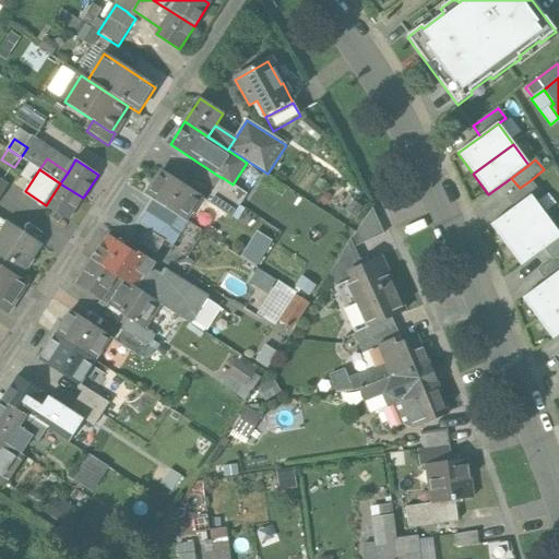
[(163,171),(146,197),(186,222),(202,197),(163,171)]
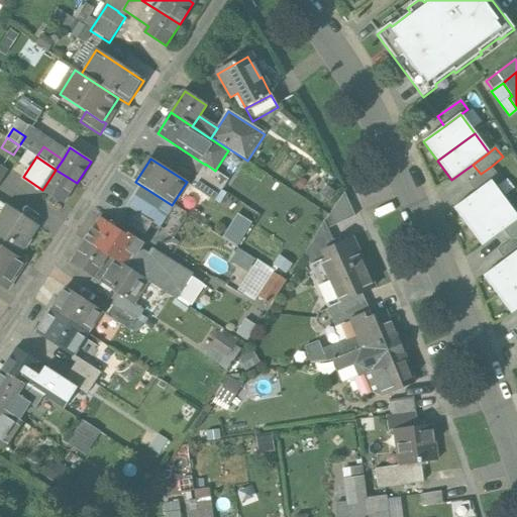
[(215,171),(205,164),(205,165),(198,175),(221,191),(228,179),(215,171)]
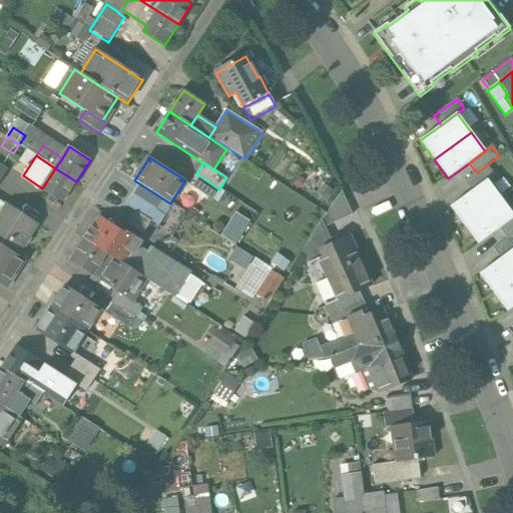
[(464,181),(471,191),(487,180),(494,175),(487,165),(477,172),(464,181)]
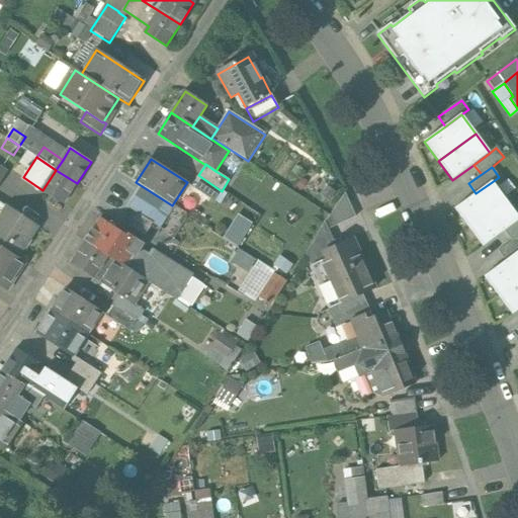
[(77,183),(56,170),(42,190),(41,191),(63,204),(77,183)]
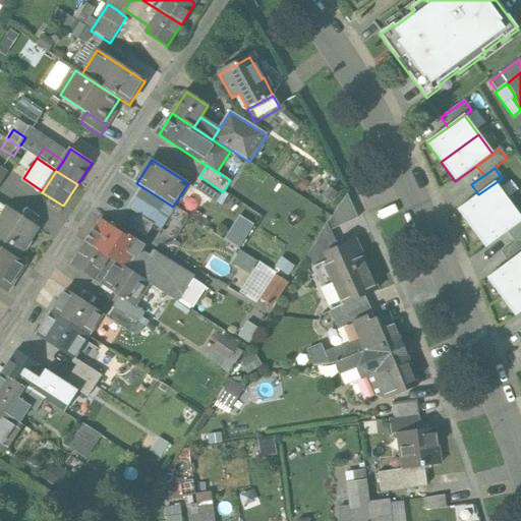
[(223,192),(199,176),(192,187),(216,203),(223,192)]
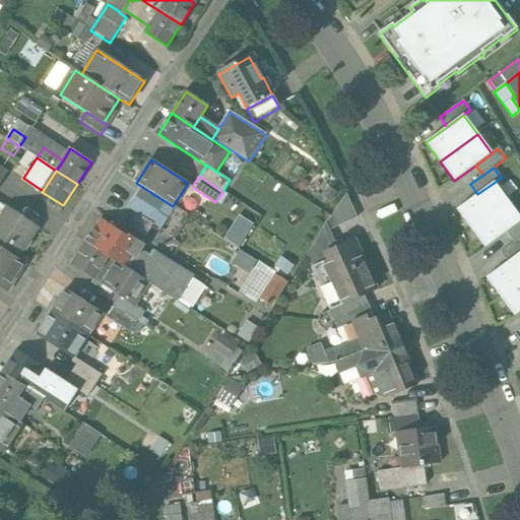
[(470,230),(508,201),(494,183),(477,194),(456,210),(470,230)]
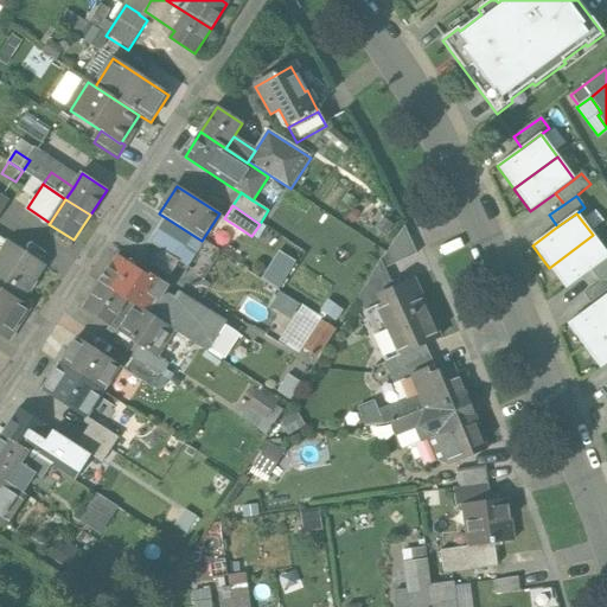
[(189,234),(165,218),(149,242),(173,257),(189,234)]
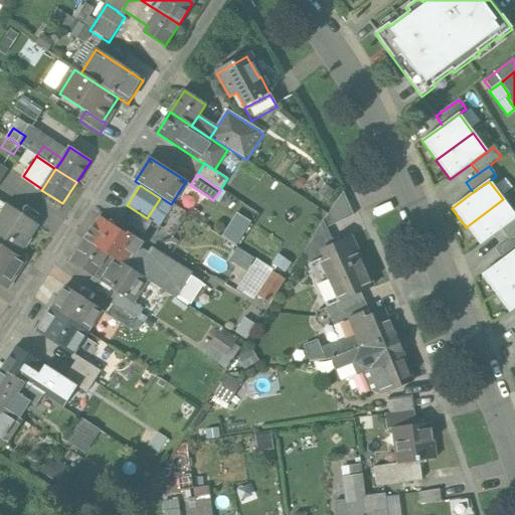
[(343,193),(323,223),(325,229),(353,216),(343,193)]
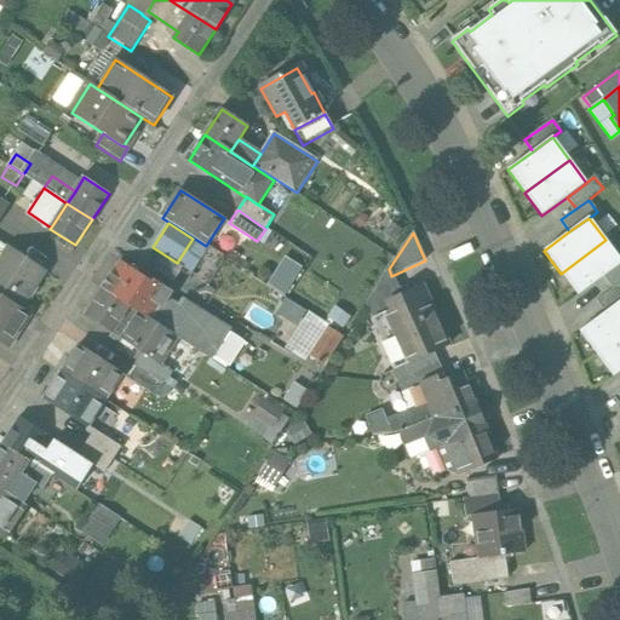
[(619,259),(606,240),(561,274),(578,296),(603,277),(619,264),(619,259)]
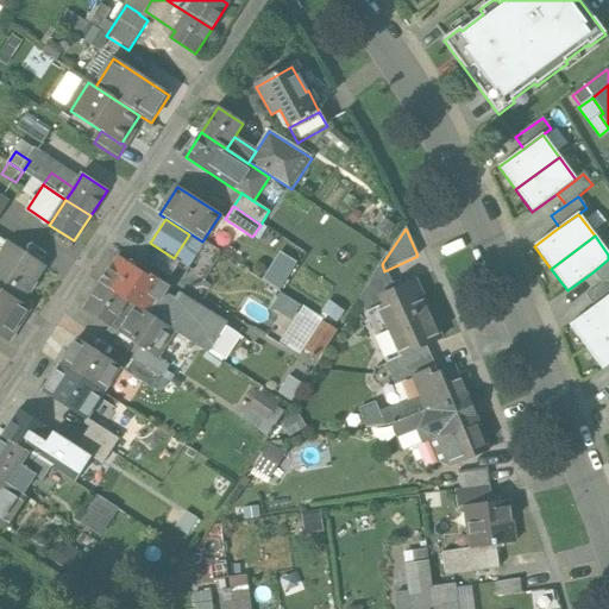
[(277,253),(259,239),(250,252),(268,267),(277,253)]
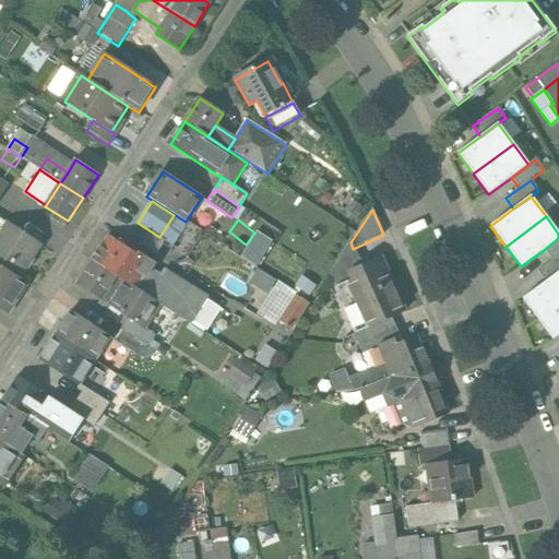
[(42,246),(8,224),(0,236),(0,265),(20,278),(42,246)]
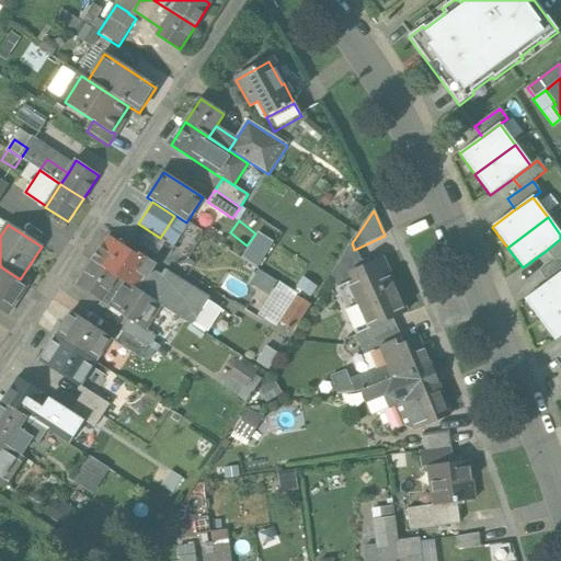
[(249,254),(263,264),(279,240),(265,230),(249,254)]
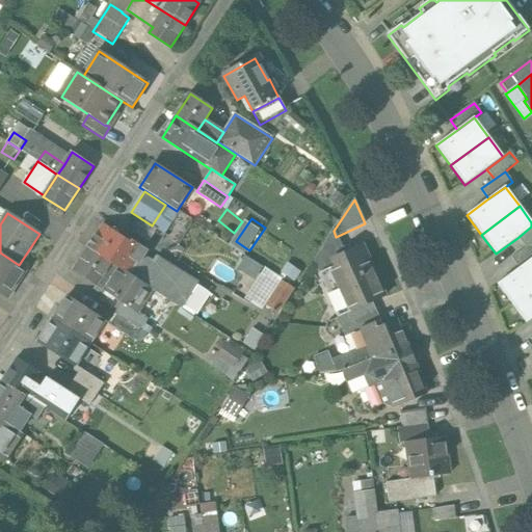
[(126,240),(104,227),(89,248),(153,289),(182,308),(195,286),(159,262),(156,267),(142,258),(144,255),(125,242),(126,240)]
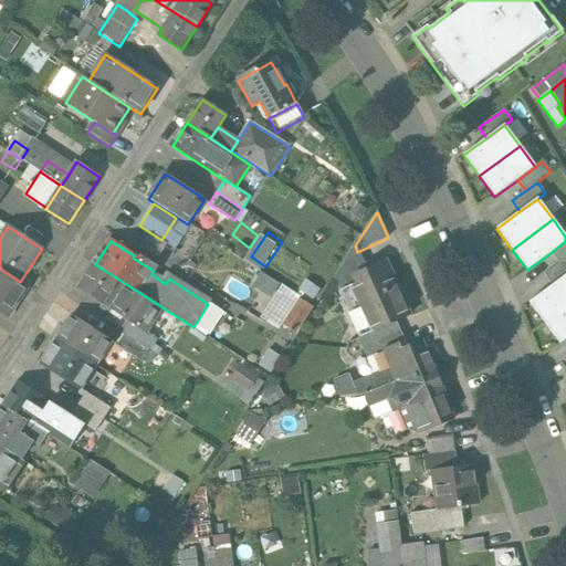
[(565,241),(551,253),(558,263),(565,258),(565,241)]
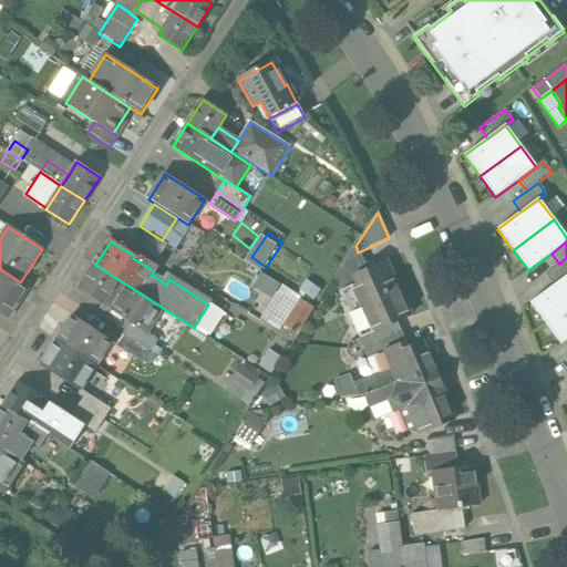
[(354,245),(336,276),(340,286),(342,290),(352,286),(352,287),(367,280),(362,270),(366,269),(358,253),(356,246),(354,245)]
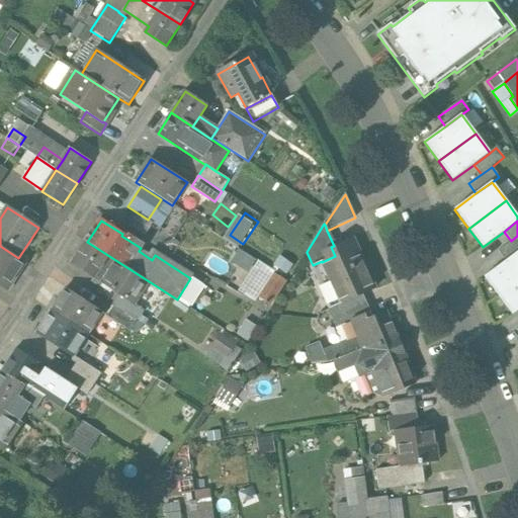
[(517,237),(498,252),(505,262),(517,252),(517,237)]
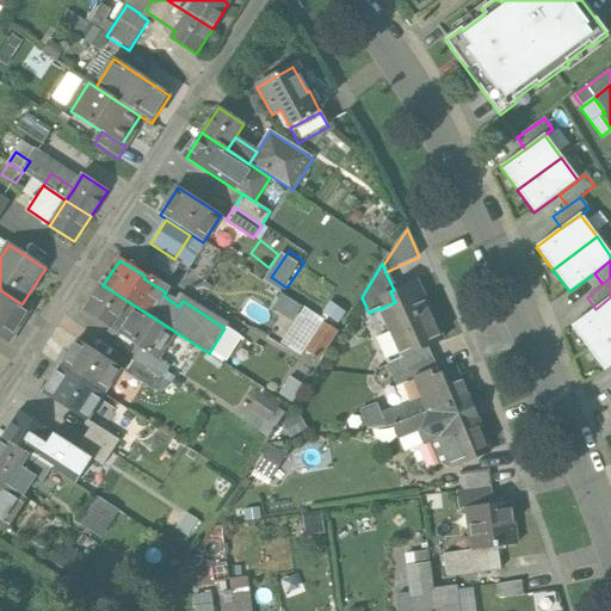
[(417,281),(394,290),(390,291),(395,302),(380,309),(380,308),(369,313),(377,334),(387,331),(392,343),(399,339),(406,356),(426,347),(443,340),(417,281)]
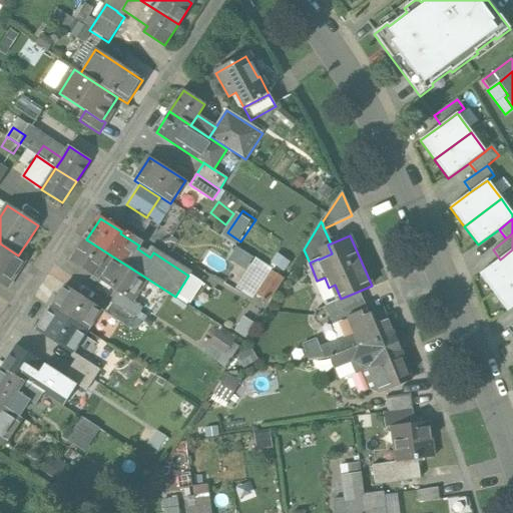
[(147,279),(86,239),(73,260),(121,291),(134,300),(147,279)]
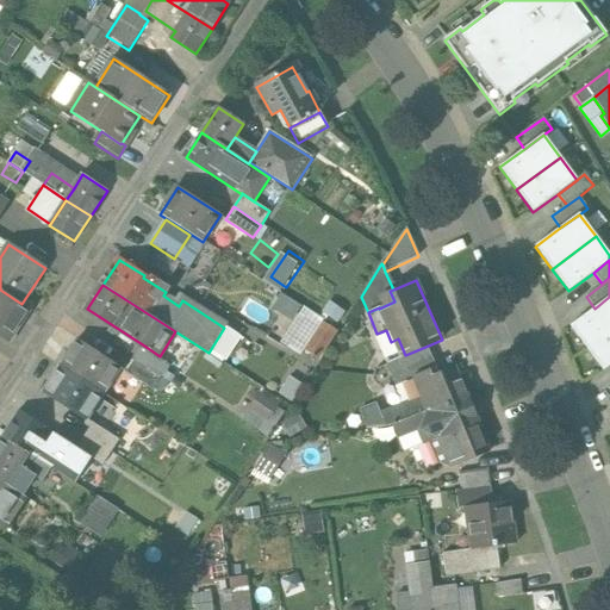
[(0,290),(0,334),(11,341),(31,310),(22,304),(0,290)]
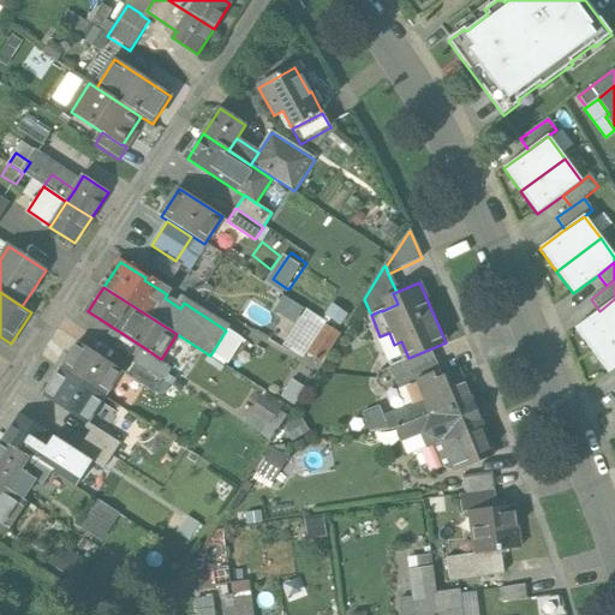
[(591,352),(614,334),(614,299),(599,311),(574,329),(591,352)]
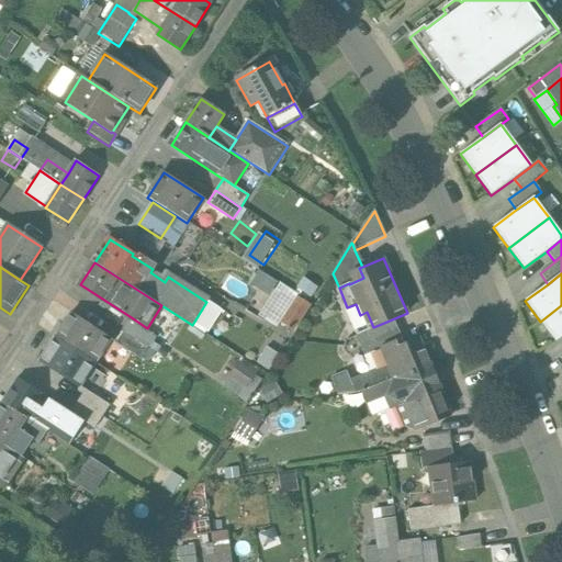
[(281,324),(303,291),(285,279),(263,313),(281,324)]
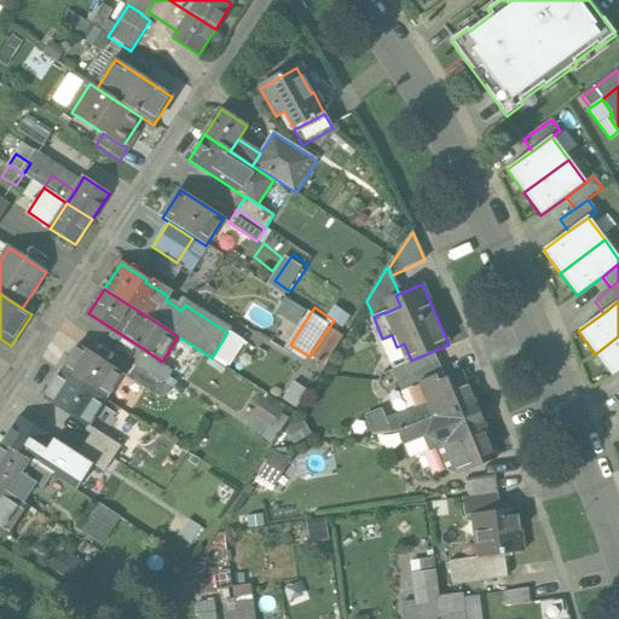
[(316,352),(330,362),(350,333),(335,323),(316,352)]
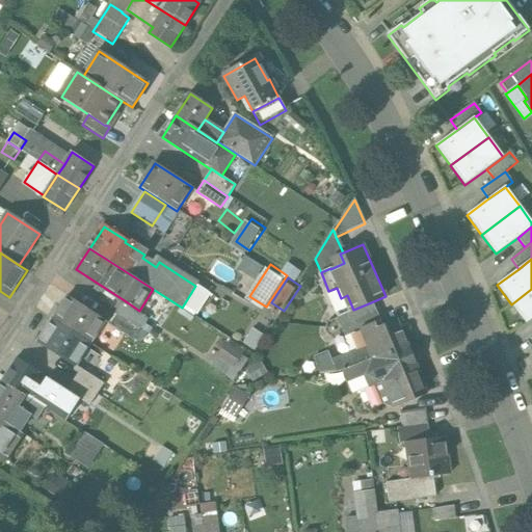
[(202,284),(193,310),(208,314),(216,288),(202,284)]
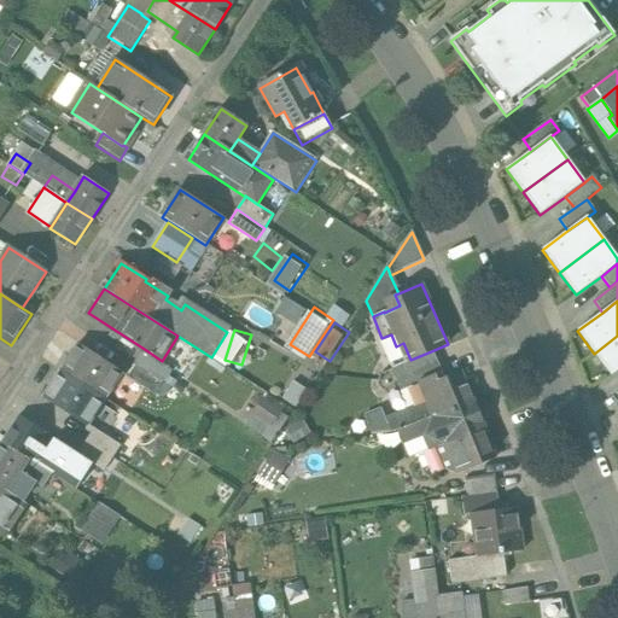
[(617,336),(594,354),(611,377),(617,371),(617,336)]
